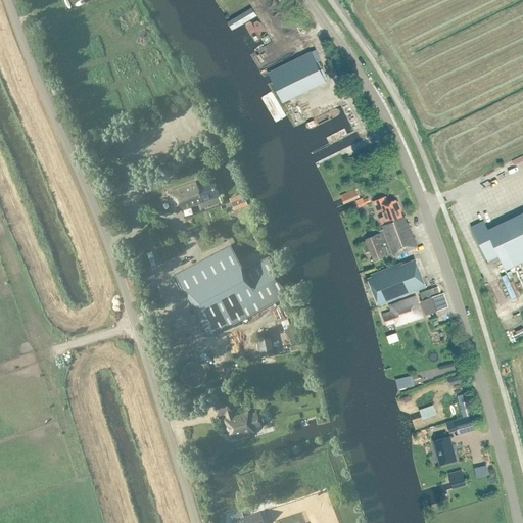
[(256,15),(252,8),(231,19),(236,28),(256,15)]
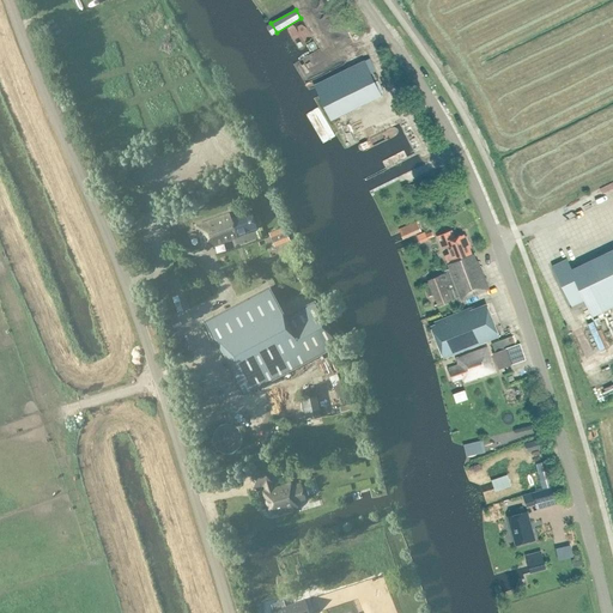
[(315,85),(332,120),(381,95),(371,73),(376,71),(370,58),(315,85)]
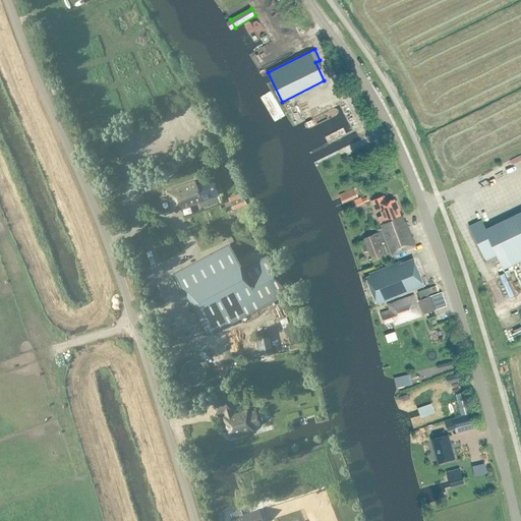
[(491,169),(505,166),(504,161),(490,164),(491,169)]
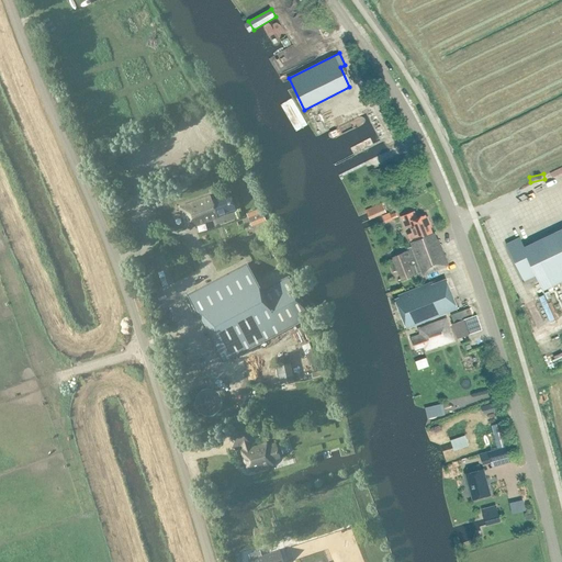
[(180,206),(188,228),(226,214),(225,213),(234,210),(228,194),(211,201),(210,197),(180,206)]
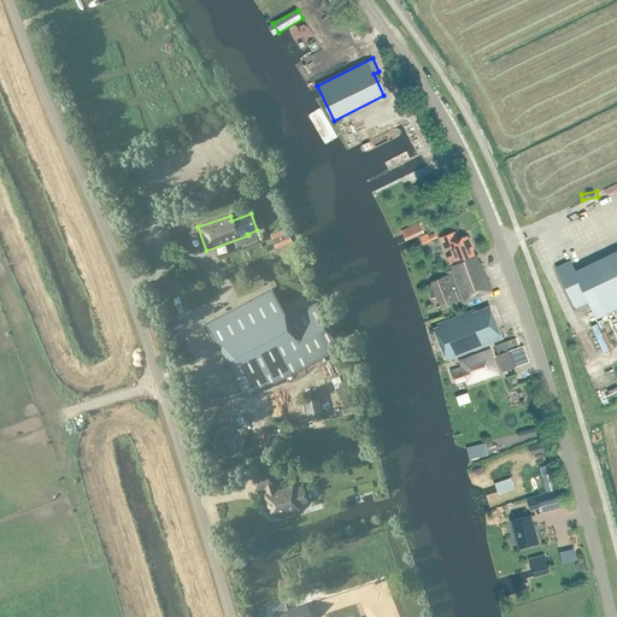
[(270,235),(276,248),(292,242),(289,238),(286,229),(270,235)]
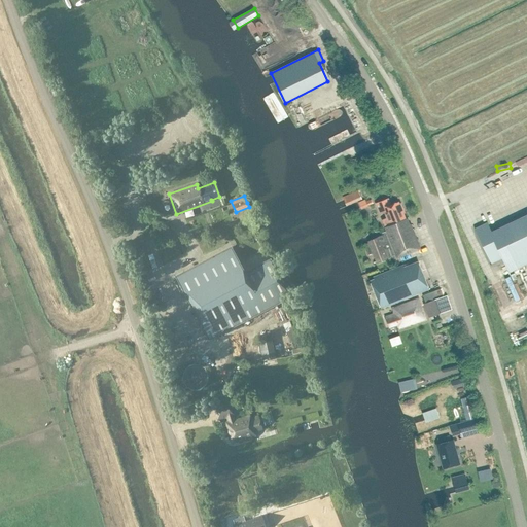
[(124,201),(127,213),(133,211),(131,199),(124,201)]
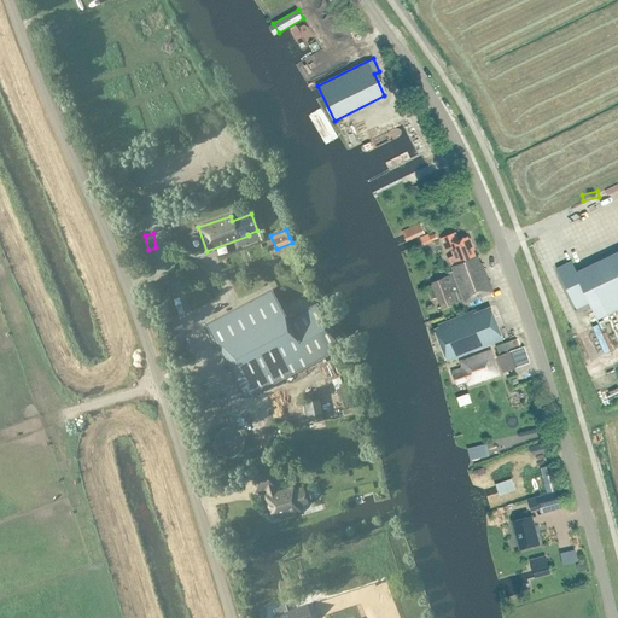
[(445,249),(452,246),(454,255),(448,257),(452,267),(453,270),(477,261),(468,237),(459,240),(456,233),(442,238),(445,249)]
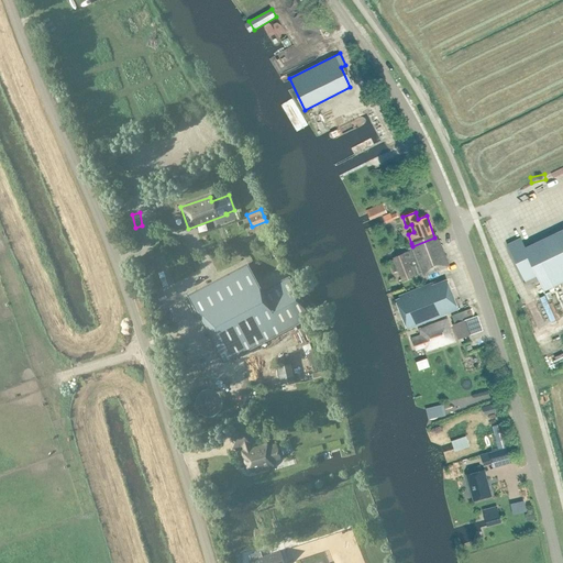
[(521,239),(508,245),(525,279),(537,274),(543,287),(562,277),(562,229),(525,247),(521,239)]
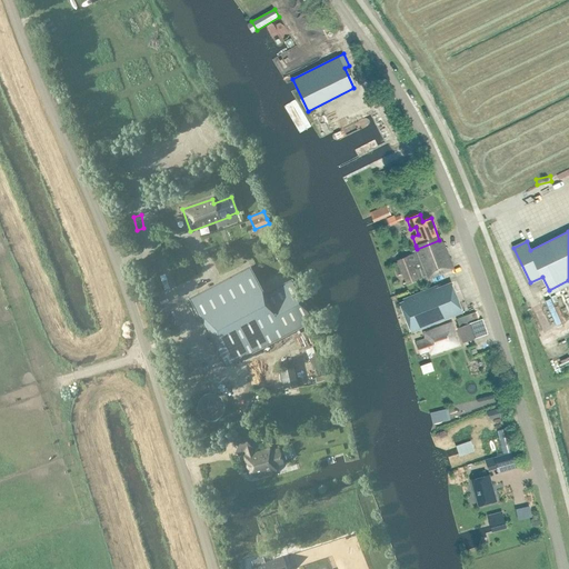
[(440,243),(439,240),(417,249),(418,251),(398,259),(406,281),(427,273),(429,278),(453,269),(443,242),(440,243)]
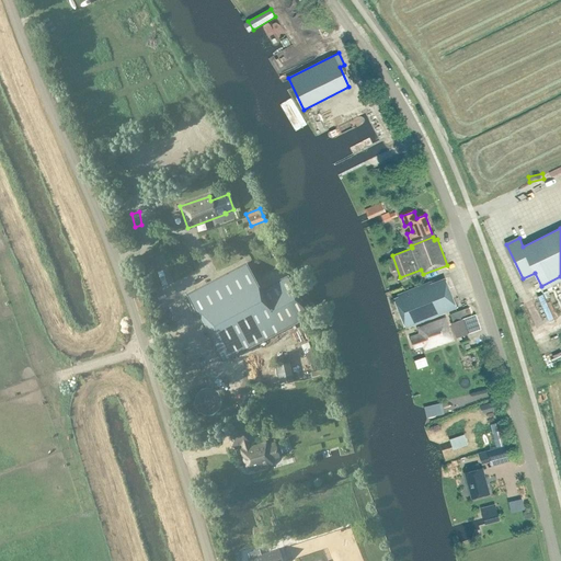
[(261,290),(247,263),(186,295),(222,362),(279,331),(278,329),(305,315),(290,288),(294,286),(289,276),(261,290)]
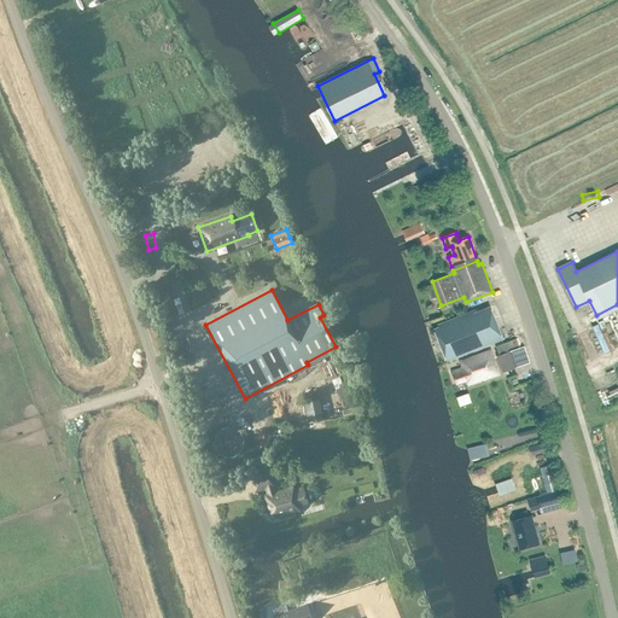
[(490,307),(435,328),(448,361),(503,338),(490,307)]
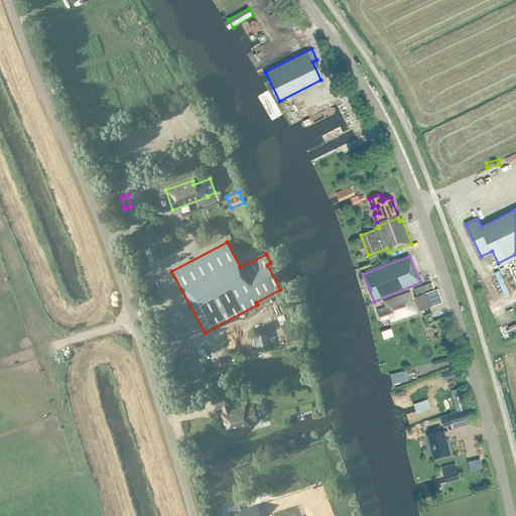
[(386,306),(377,309),(381,319),(389,317),(391,320),(416,312),(410,293),(384,301),(386,306)]
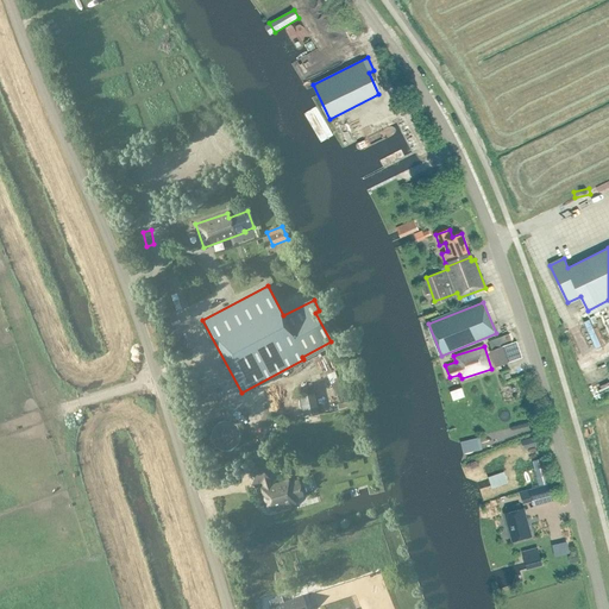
[(490,351),(495,366),(508,362),(502,346),(490,351)]
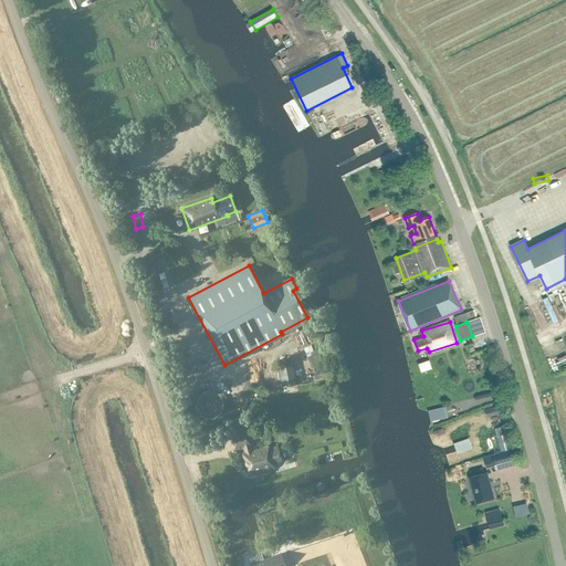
[(540,335),(531,339),(534,345),(543,341),(540,335)]
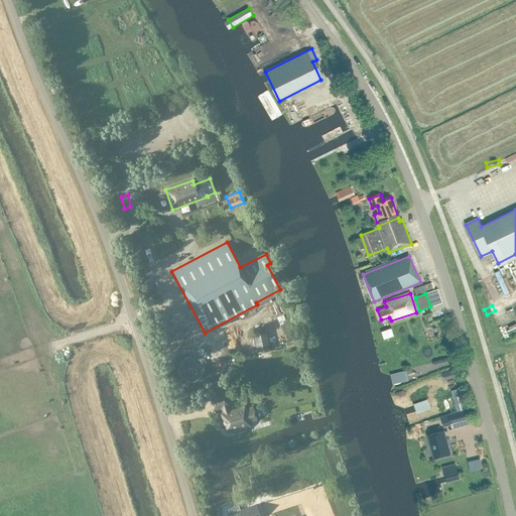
[(251,330),(257,354),(270,351),(264,327),(251,330)]
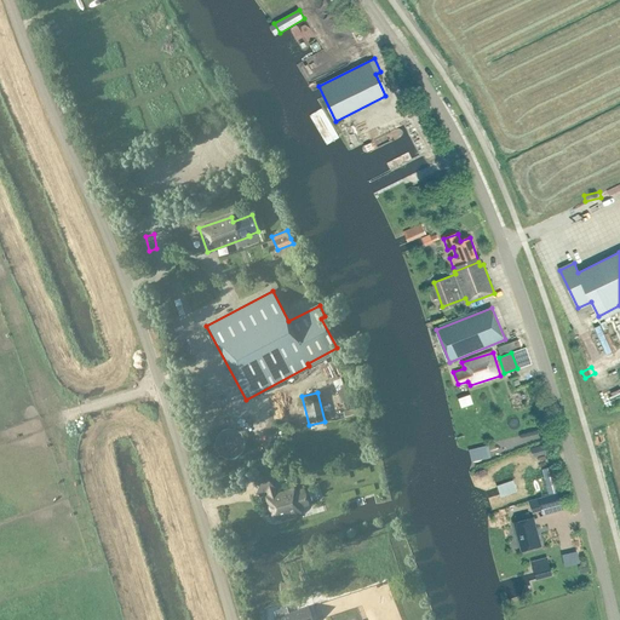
[(212,399),(196,405),(208,431),(224,424),(212,399)]
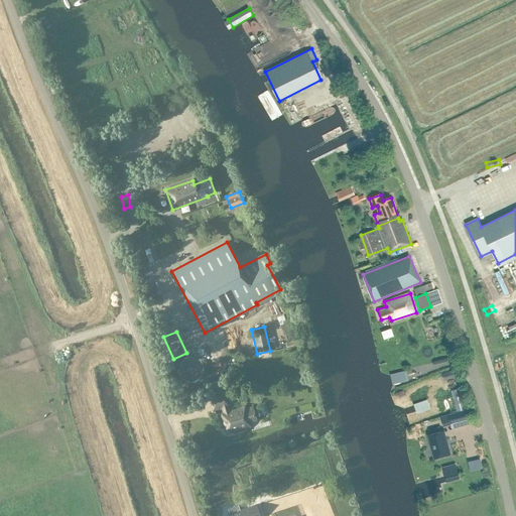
[(442,371),(444,387),(456,386),(454,369),(442,371)]
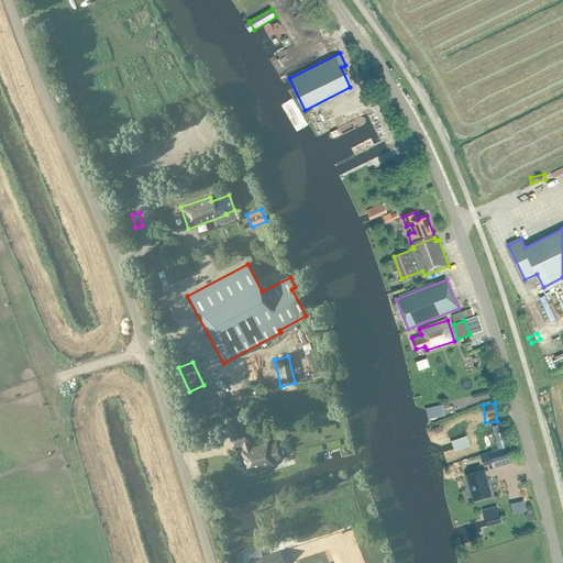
[(244,429),(228,434),(232,448),(241,445),(243,451),(241,452),(247,473),(261,468),(263,470),(267,468),(269,466),(267,462),(279,457),(275,445),(267,448),(266,444),(250,449),(244,429)]
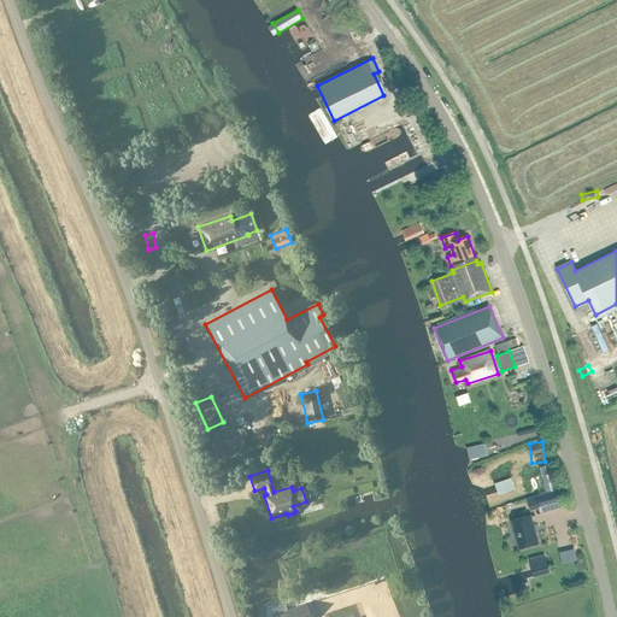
[(492,480),(497,491),(512,483),(506,472),(492,480)]
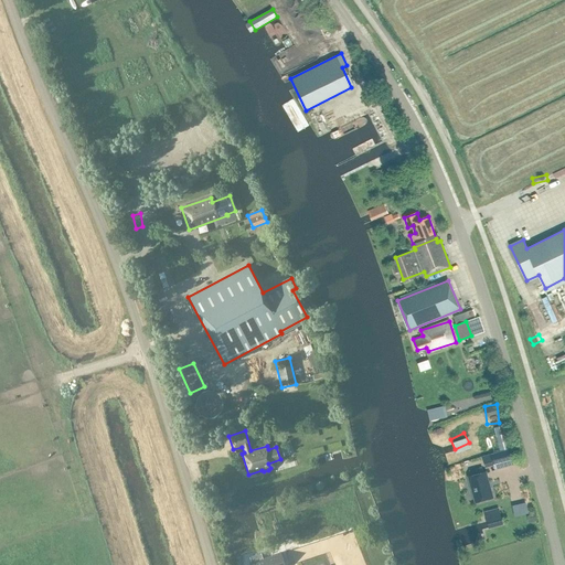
[(486,456),(489,467),(504,462),(501,451),(486,456)]
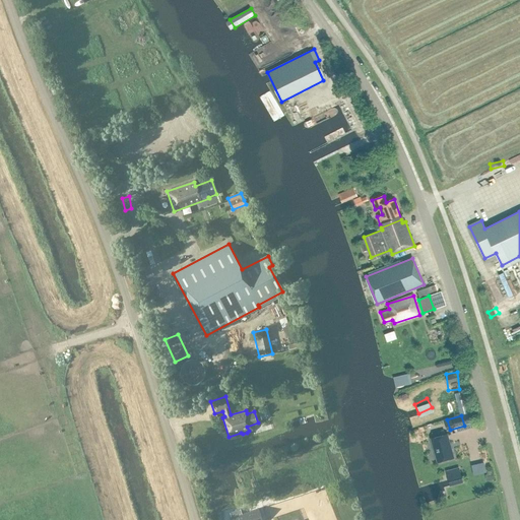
[(431,439),(438,462),(453,458),(447,434),(431,439)]
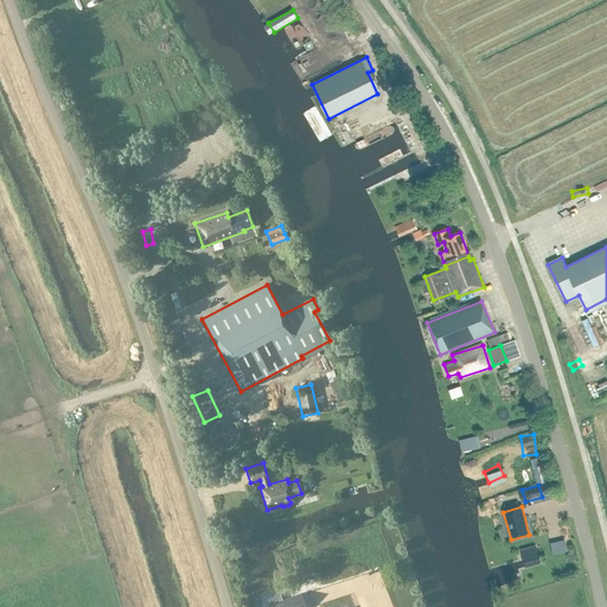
[(300,593),(268,605),(268,606),(304,606),(306,606),(300,593)]
